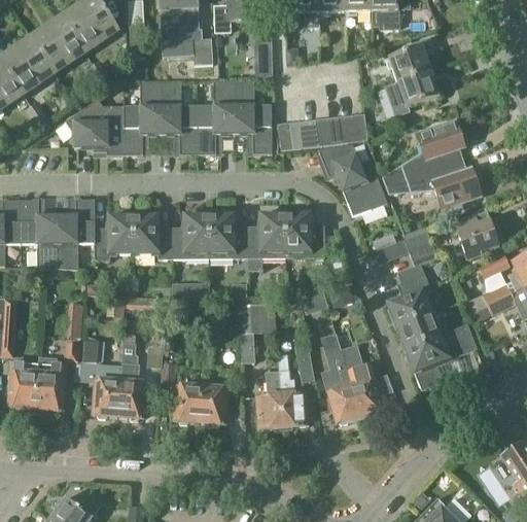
[(66,63),(103,37),(100,33),(113,24),(97,0),(91,0),(79,7),(77,4),(46,26),(48,29),(15,51),(13,47),(0,56),(0,101),(3,105),(39,81),(36,76),(63,58),(66,63)]
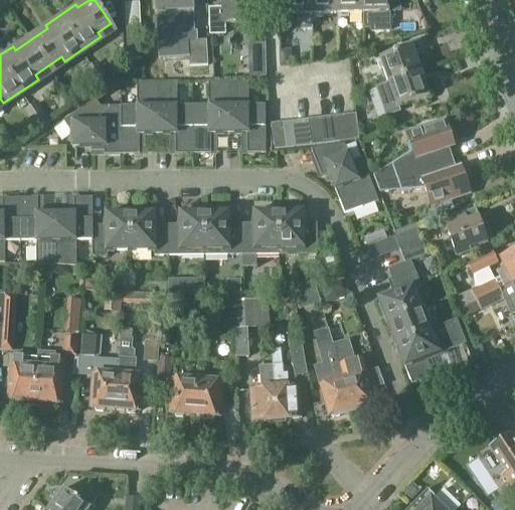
[(194,24),(192,0),(157,0),(158,8),(164,7),(164,18),(176,17),(177,38),(167,39),(167,53),(188,52),(189,62),(208,61),(207,37),(192,37),(191,24),(194,24)]
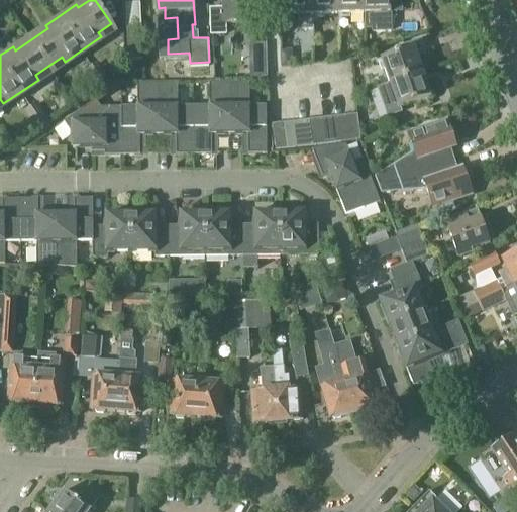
[(223,0),(223,5),(211,5),(211,30),(225,30),(225,20),(252,19),(251,0),(223,0)]
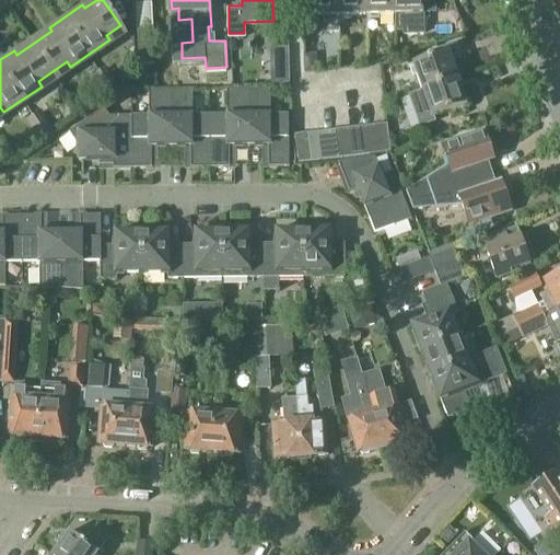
[(324,29),(339,29),(338,0),(302,0),(303,9),(310,9),(310,12),(323,12),(323,19),(324,19),(324,29)]
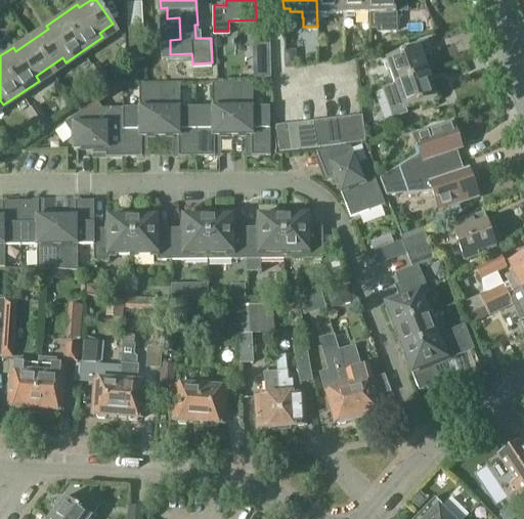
[(316,0),(317,27),(319,27),(319,10),(341,9),(342,9),(342,0),(316,0)]
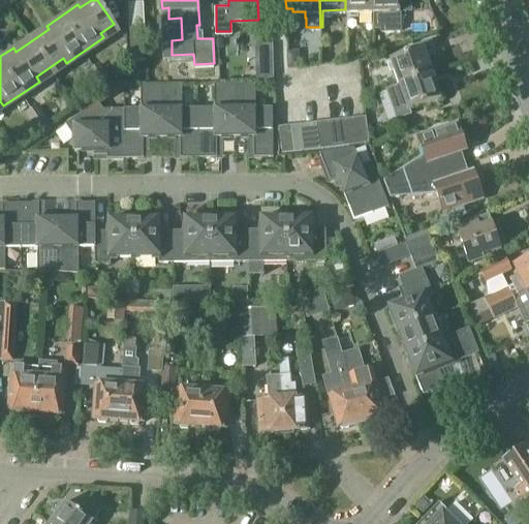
[(345,0),(345,9),(344,9),(345,17),(348,17),(348,10),(371,9),(372,9),(371,0),(345,0)]
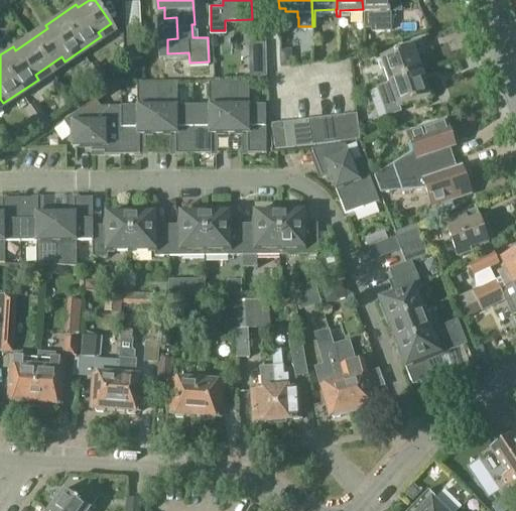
[(393,13),(389,13),(389,8),(388,0),(362,0),(363,9),(362,9),(362,15),(362,25),(371,25),(371,29),(390,28),(389,22),(394,22),(393,13)]
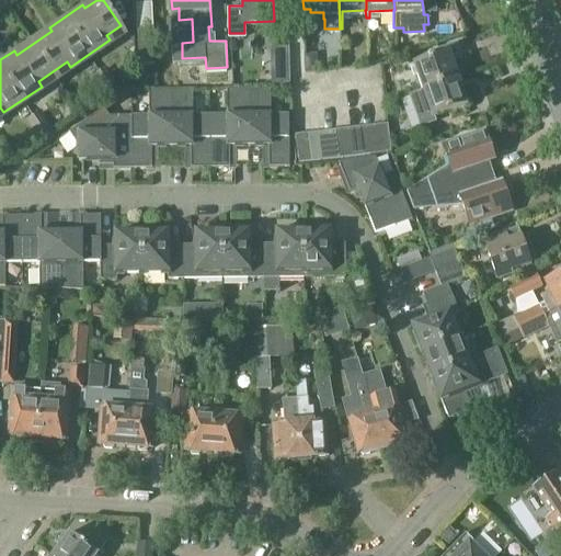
[(138,29),(139,61),(156,60),(153,27),(138,29)]
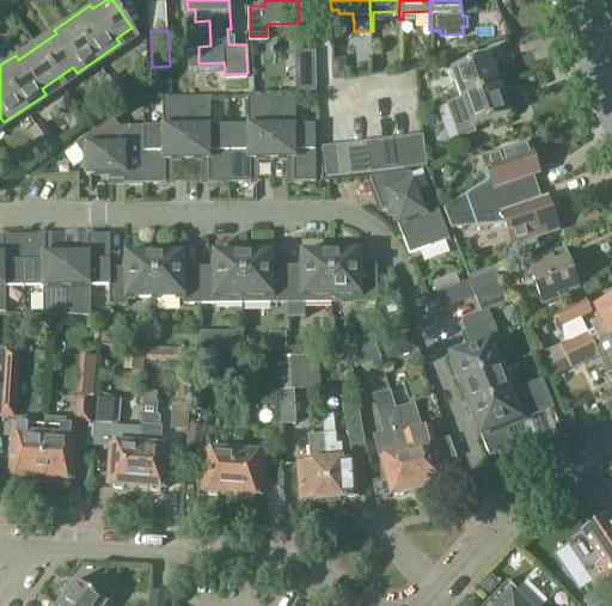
[(500,80),(494,61),(500,59),(495,43),(478,48),(481,54),(444,66),(446,69),(452,67),(461,93),(500,80)]
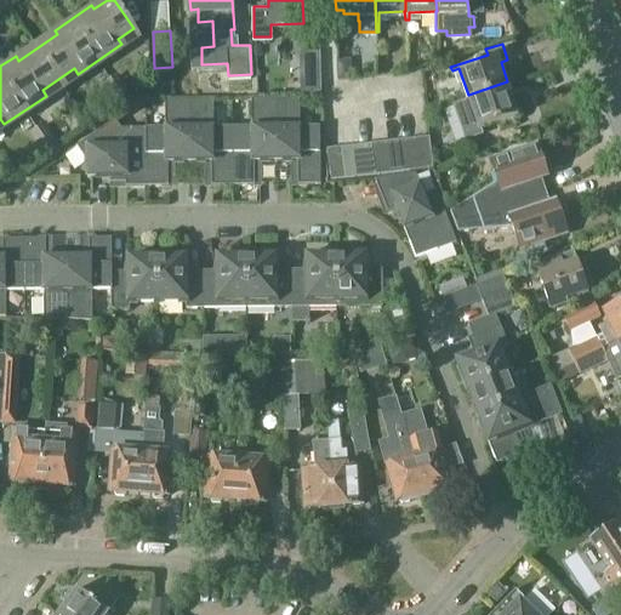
[(347,58),(347,55),(336,56),(337,77),(352,75),(352,58),(347,58)]
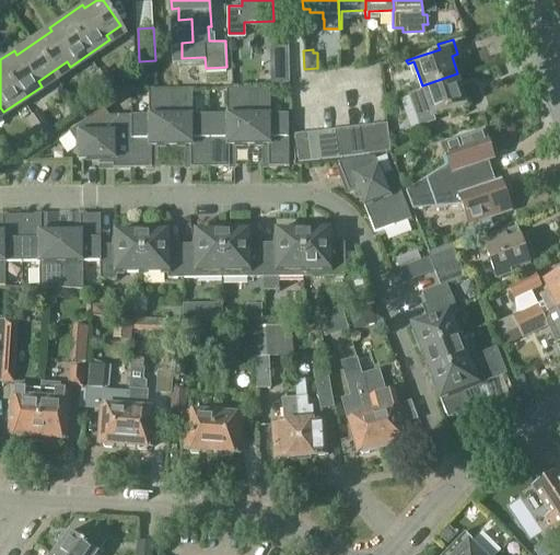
[(108,92),(118,87),(104,64),(94,70),(108,92)]
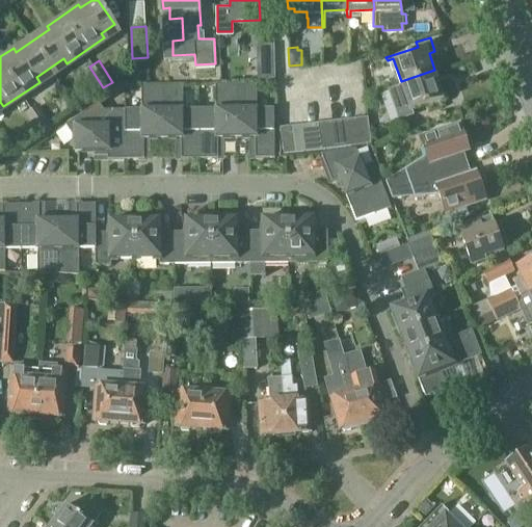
[(258,76),(275,75),(274,62),(263,63),(257,63),(258,76)]
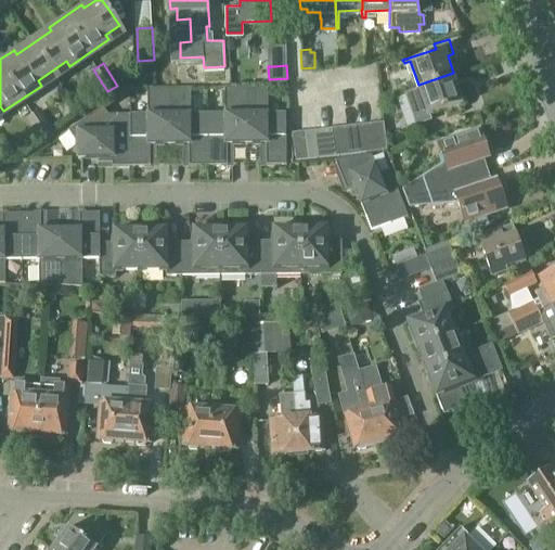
[(418,85),(405,89),(416,119),(430,115),(428,111),(463,100),(453,73),(418,85)]
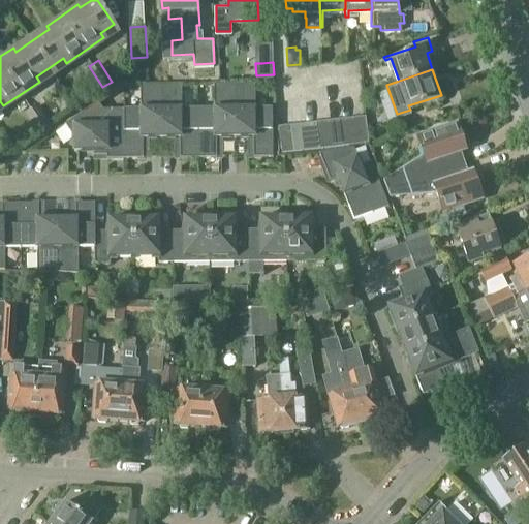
[(182,80),(161,81),(162,134),(181,133),(181,154),(198,154),(198,104),(182,104),(182,80)]
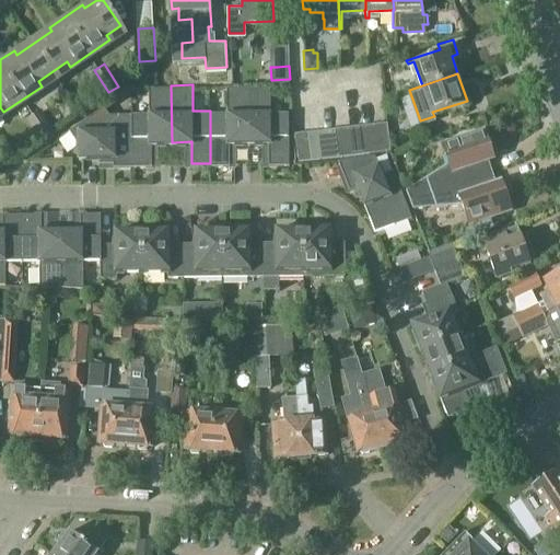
[(226,111),(210,111),(210,163),(230,163),(230,141),(249,141),(248,84),(226,84),(226,111)]
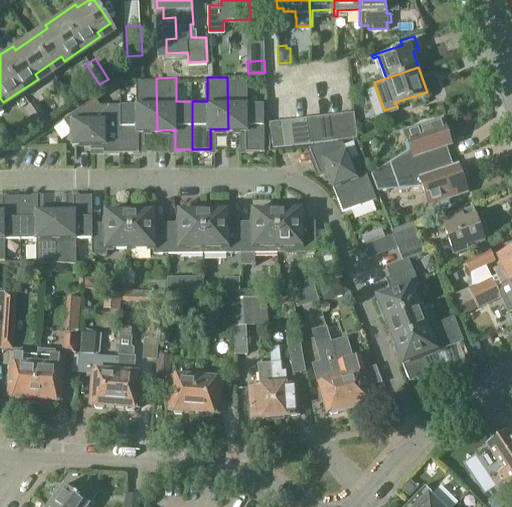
[(227,77),(228,129),(246,129),(246,149),(264,149),(264,101),(248,101),(247,77),(227,77)]
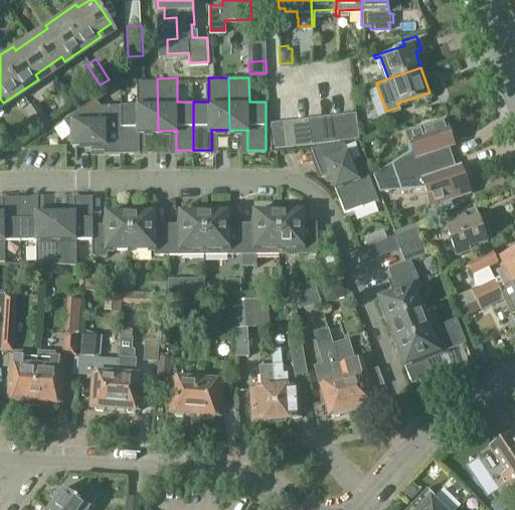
[(137,103),(122,103),(122,151),(140,151),(140,131),(158,131),(157,78),(137,78),(137,103)]
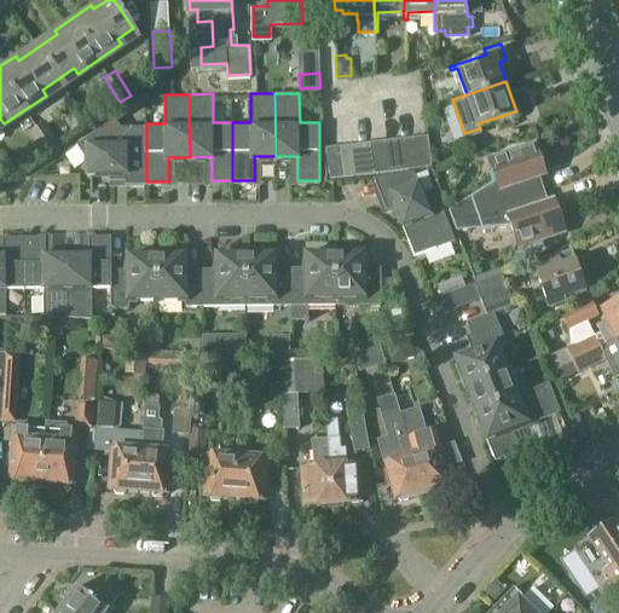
[(146,181),(146,123),(121,123),(115,115),(76,142),(87,157),(87,172),(110,172),(110,178),(126,178),(126,181),(146,181)]
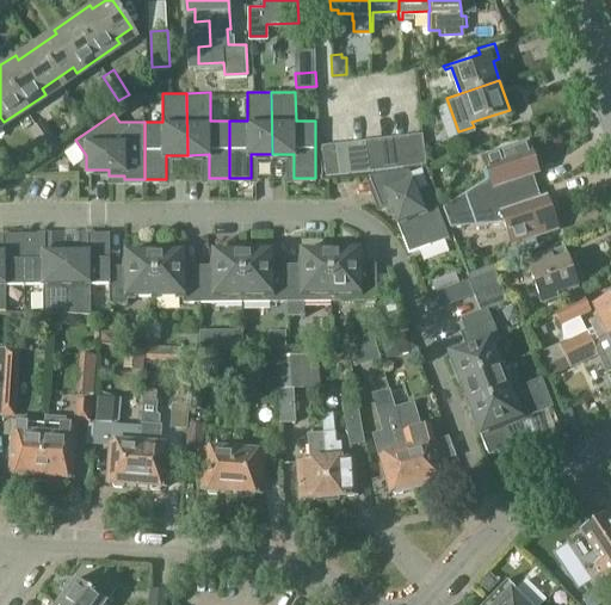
[(48,150),(59,142),(43,119),(32,127),(48,150)]
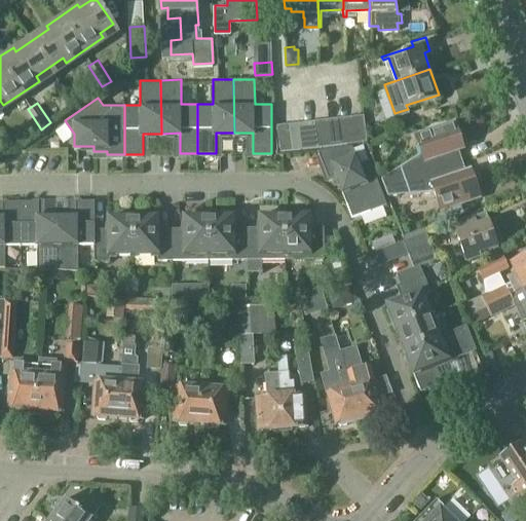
[(350,113),(354,140),(367,138),(364,111),(350,113)]
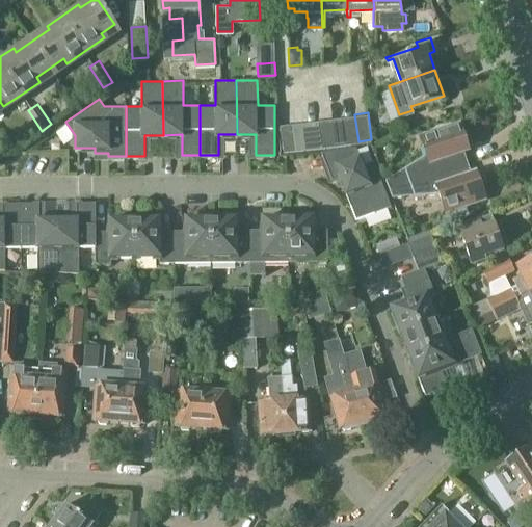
[(354,114),(343,115),(346,142),(358,141),(354,114)]
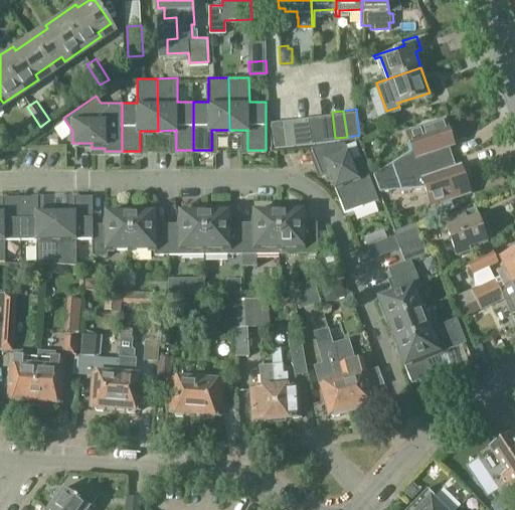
[(332,112),(319,114),(323,140),(335,138),(332,112)]
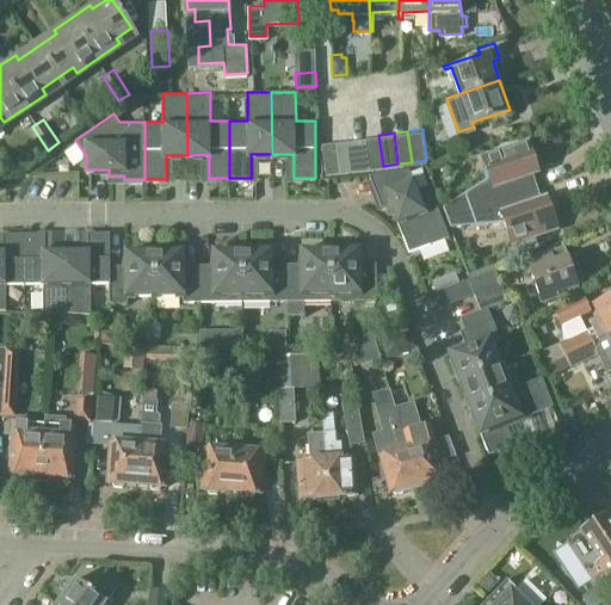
[(383,166),(378,135),(364,137),(369,168),(383,166)]
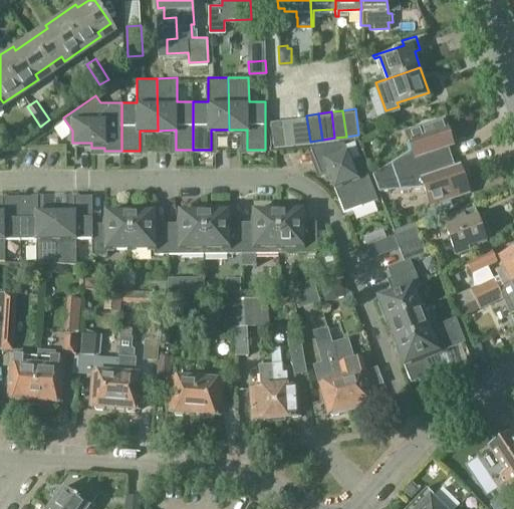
[(306,115),(294,116),(298,143),(310,142),(306,115)]
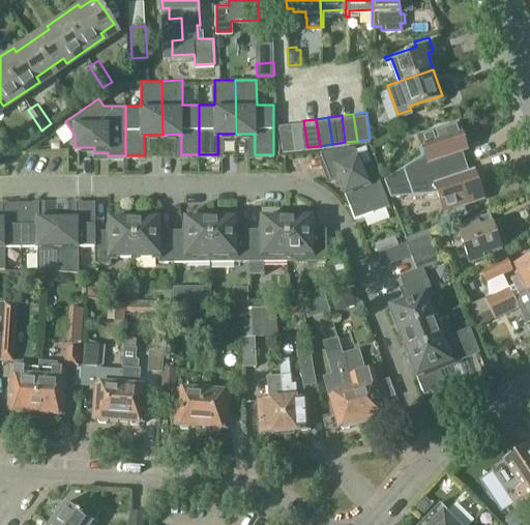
[(307,147),(303,120),(292,122),(295,148),(307,147)]
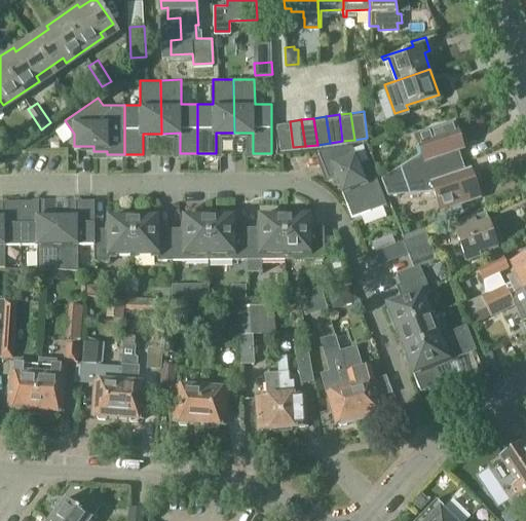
[(405,177),(459,159),(455,146),(462,144),(460,138),(459,138),(457,132),(460,131),(456,123),(455,123),(454,120),(435,126),(433,122),(421,129),(422,131),(415,133),(421,149),(400,163),(405,177)]
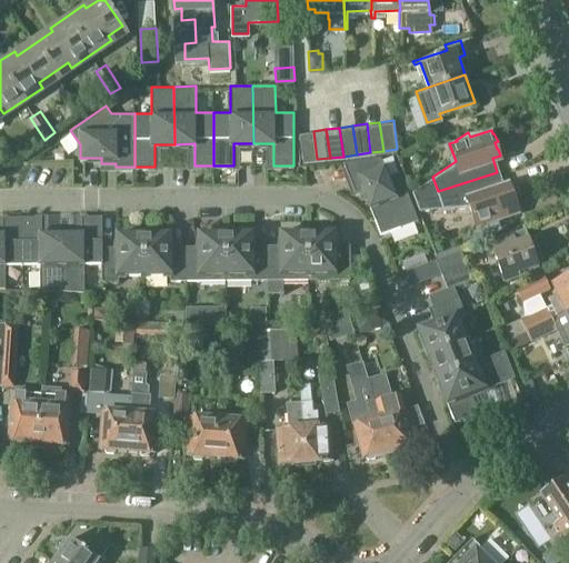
[(317,159),(313,131),(300,132),(303,161),(317,159)]
